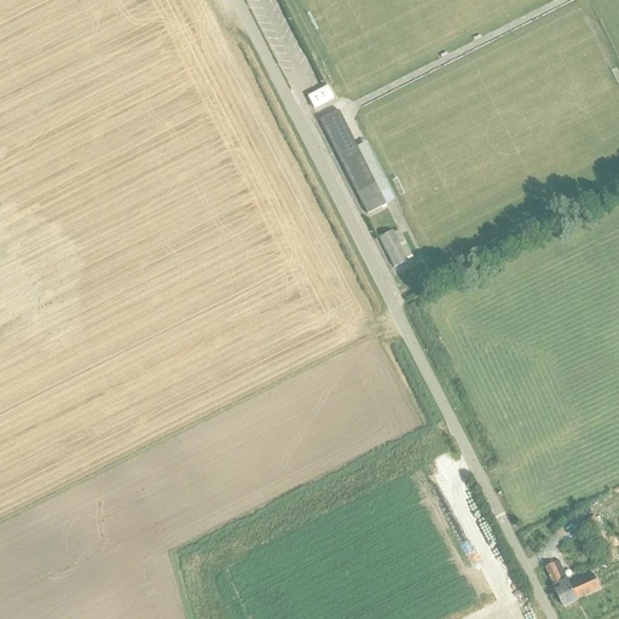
[(325,87),(307,97),(313,109),(331,99),(333,99),(327,87),(325,87)]
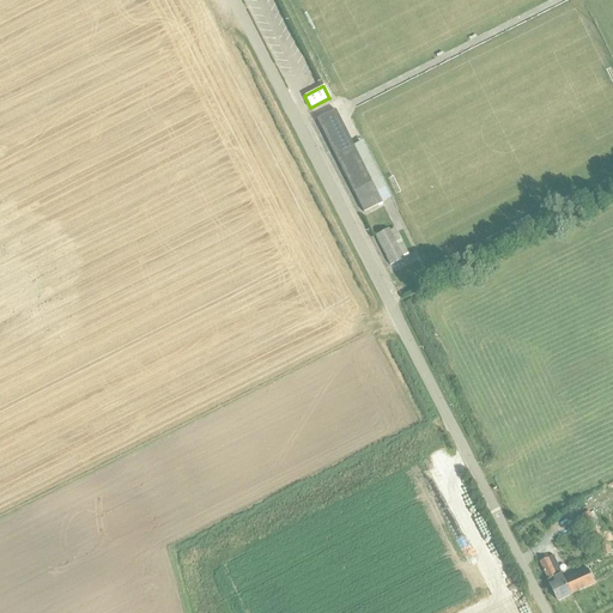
[(316,120),(363,212),(382,204),(334,110),(316,120)]
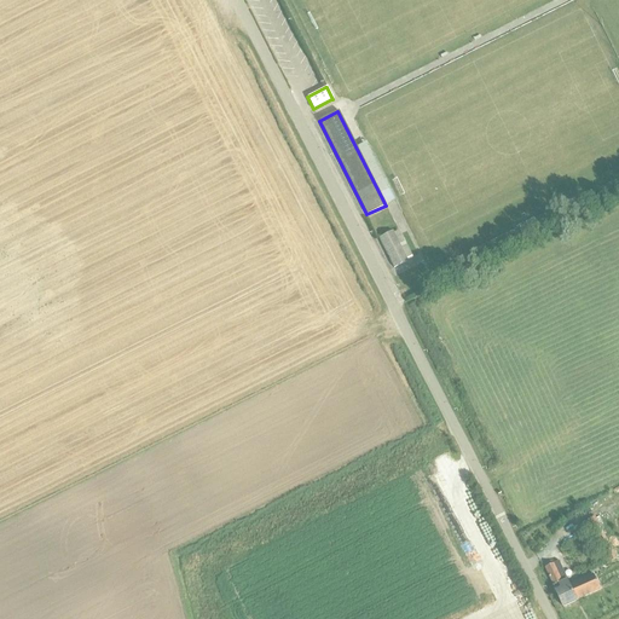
[(379,238),(394,268),(408,261),(392,231),(379,238)]
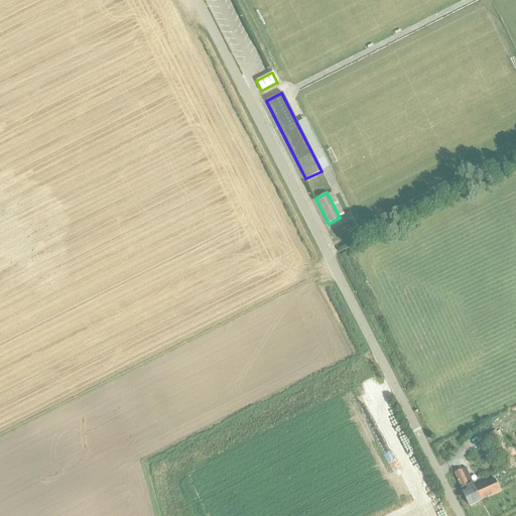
[(481,501),(501,492),(495,479),(475,488),(473,484),(471,485),(471,484),(469,485),(462,471),(455,474),(462,489),(470,506),(481,501)]
